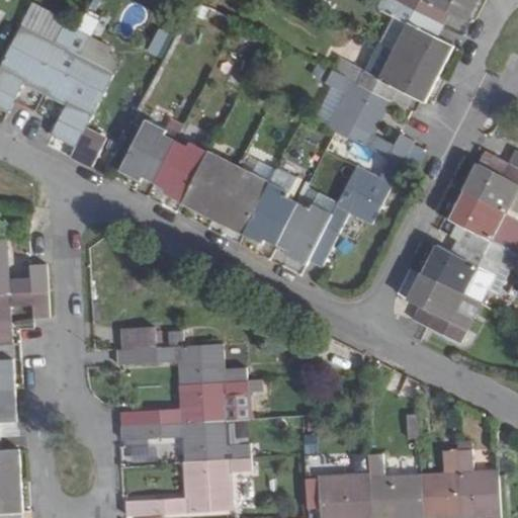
[(434,19),(440,7),(454,14),(467,19),(477,0),(401,0),(401,2),(434,19)]
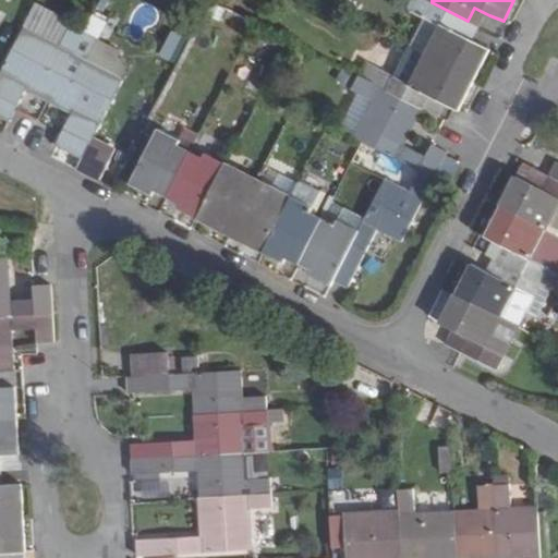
[(475,43),(460,34),(468,21),(432,2),(424,16),(439,24),(424,53),(473,77),(487,49),(475,43)]
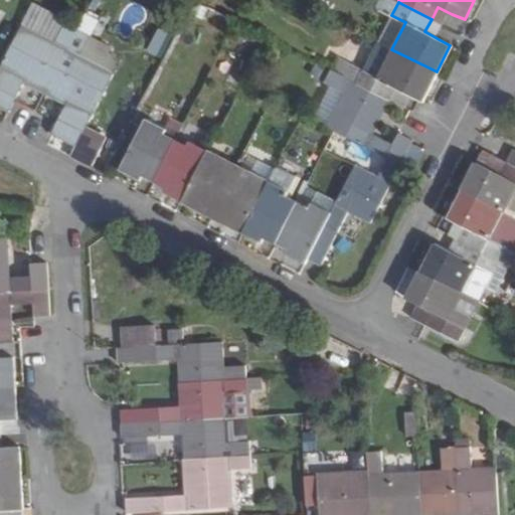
[(452,14),(438,7),(432,19),(446,27),(452,14)]
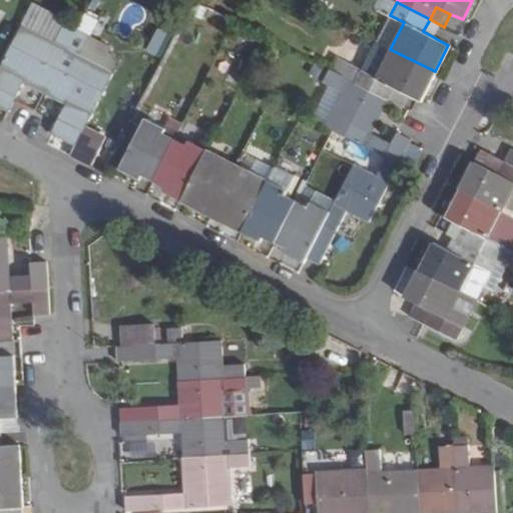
[(29,11),(20,27),(54,44),(62,28),(29,11)]
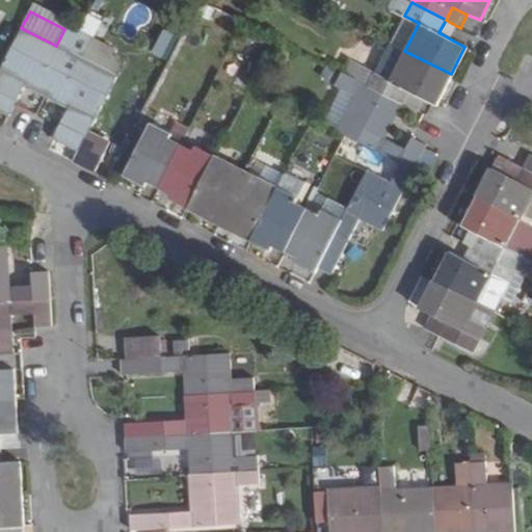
[(90,15),(80,36),(50,94),(71,104),(53,140),(78,154),(73,163),(95,174),(111,143),(89,132),(117,77),(81,59),(89,42),(101,20),(90,15)]
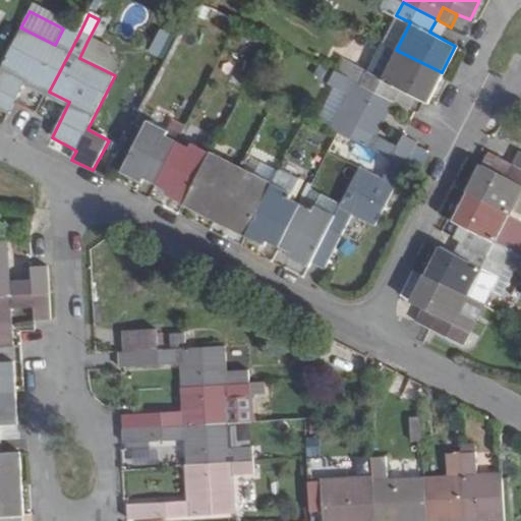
[(396,15),(383,43),(396,50),(410,22),(396,15)]
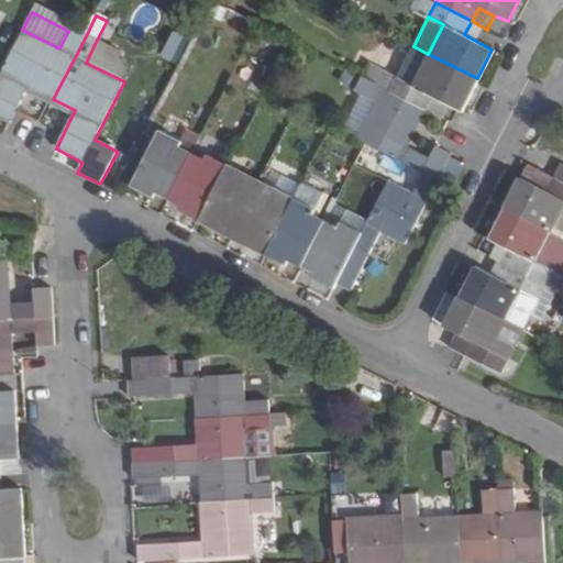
[(479,43),(487,30),(472,21),(464,34),(479,43)]
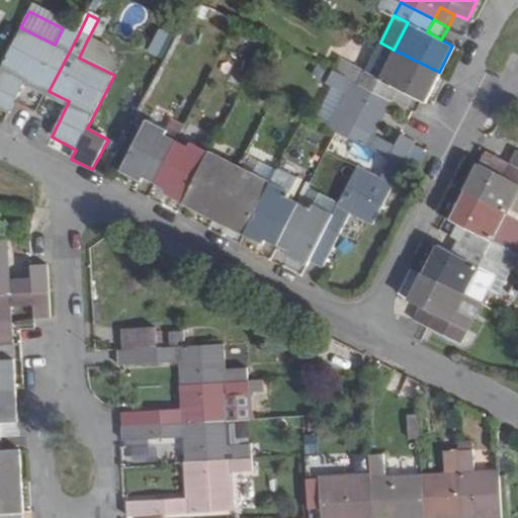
[(26,80),(49,91),(78,35),(63,28),(55,45),(20,27),(0,69),(0,109),(8,115),(26,80)]
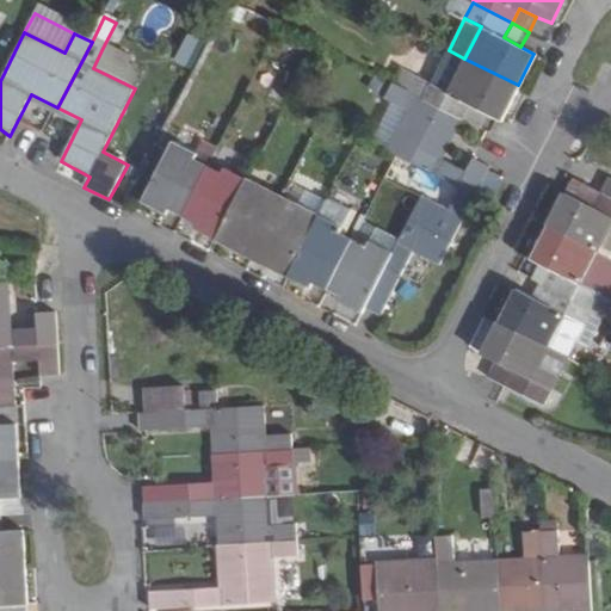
[(136,55),(106,42),(93,68),(135,88),(144,69),(131,63),(136,55)]
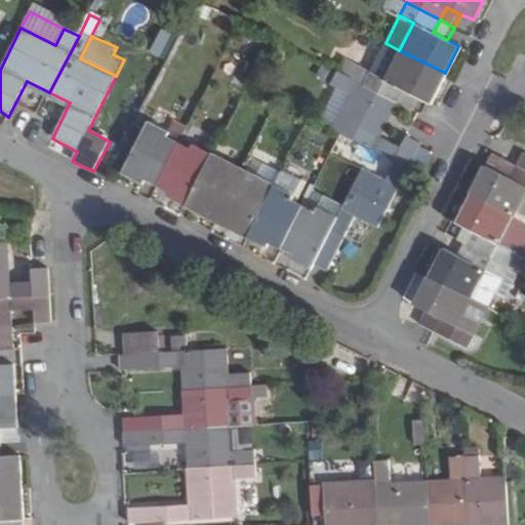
[(386,43),(370,70),(385,78),(399,50),(386,43)]
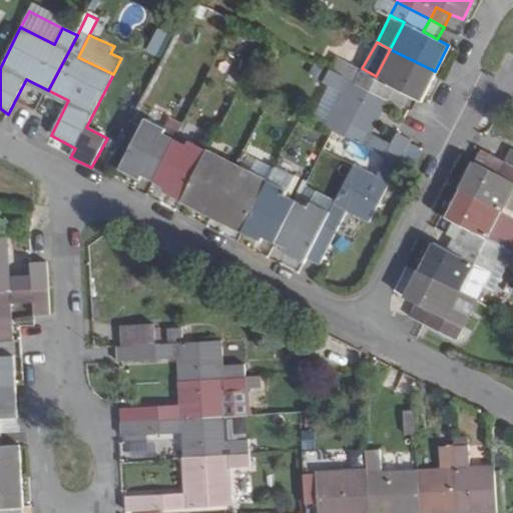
[(389,98),(395,86),(409,94),(421,99),(435,71),(390,49),(376,76),(362,68),(337,56),(331,69),(332,69),(356,82),(389,98)]
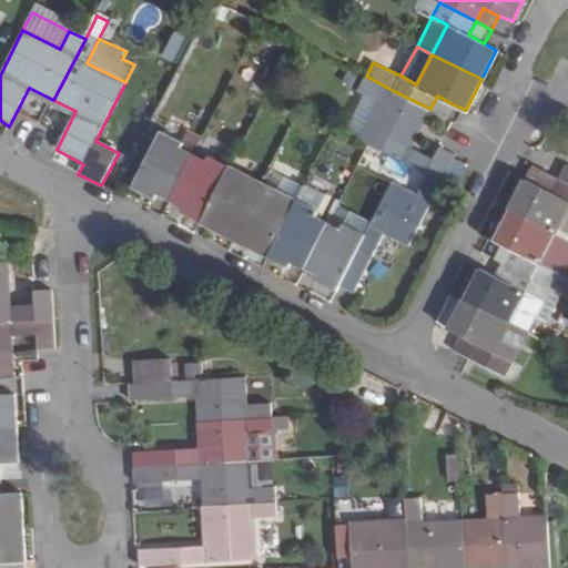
[(423,123),(430,109),(394,91),(367,77),(359,91),(366,93),(381,101),(362,139),(374,146),(425,172),(442,181),(455,154),(439,146),(433,160),(406,144),(418,121),(423,123)]
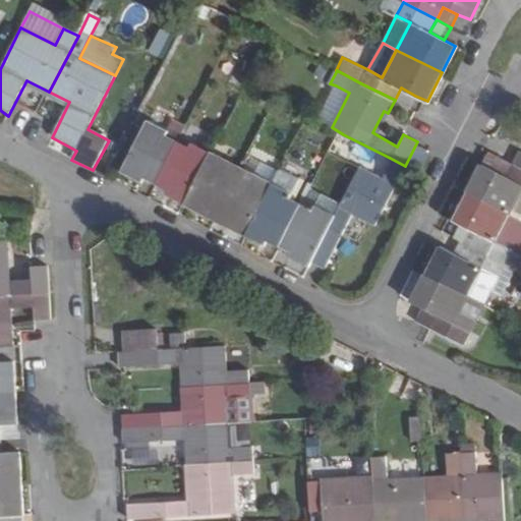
[(332,127),(349,93),(336,85),(317,120),(332,127)]
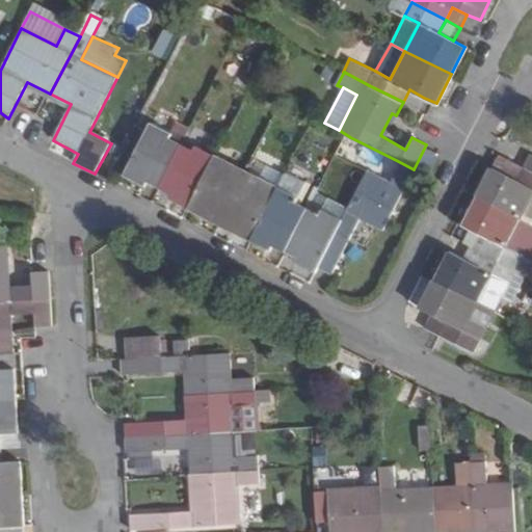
[(403,102),(418,109),(424,98),(409,89),(403,102)]
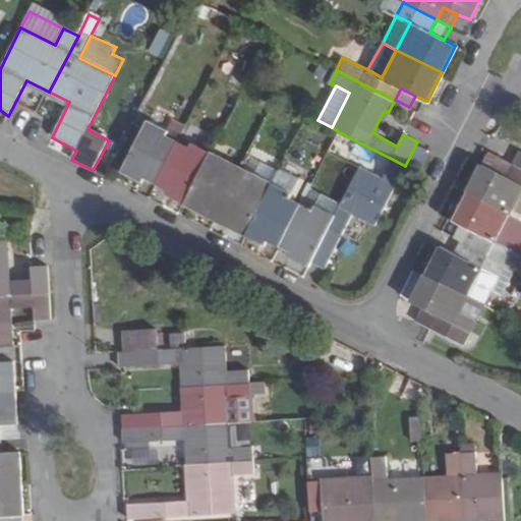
[(176,150),(187,126),(175,119),(168,133),(163,142),(176,150)]
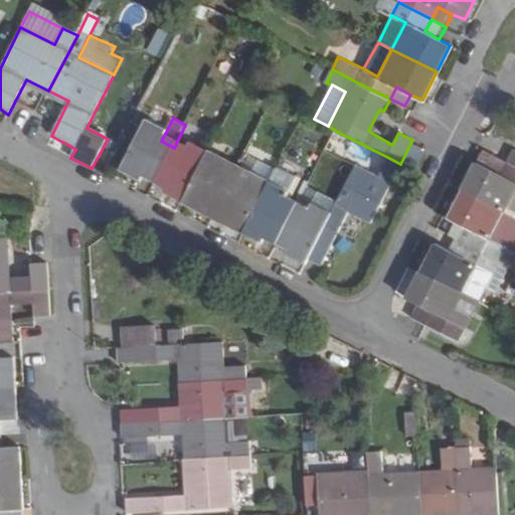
[(140,175),(156,183),(174,148),(161,141),(166,132),(147,123),(123,171),(138,179),(140,175)]
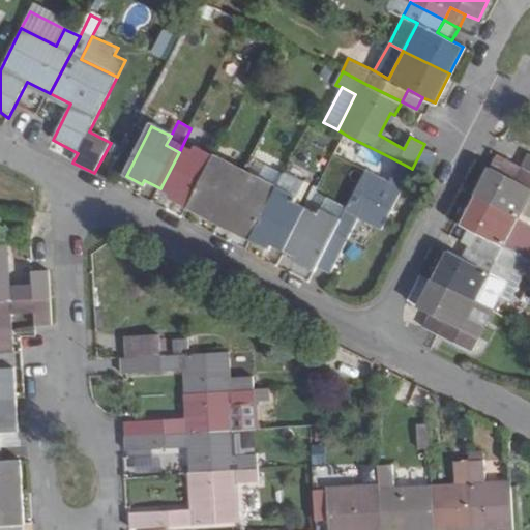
[(174,201),(189,209),(215,158),(195,148),(190,158),(179,152),(160,188),(176,197),(174,201)]
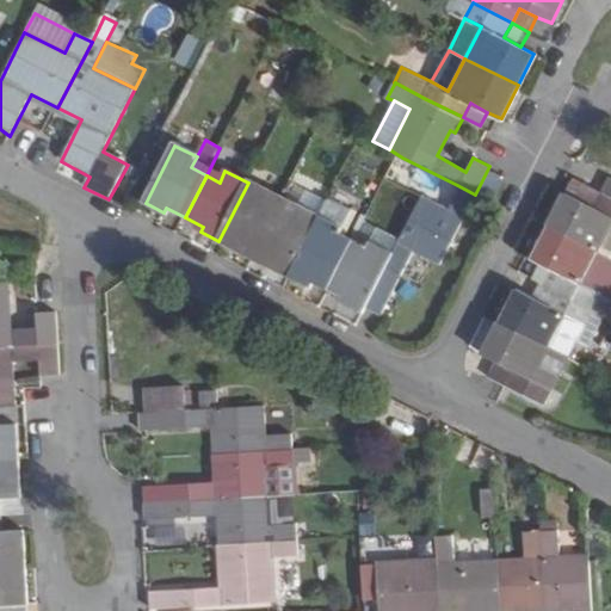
[(567,196),(596,210),(604,195),(574,179),(567,196)]
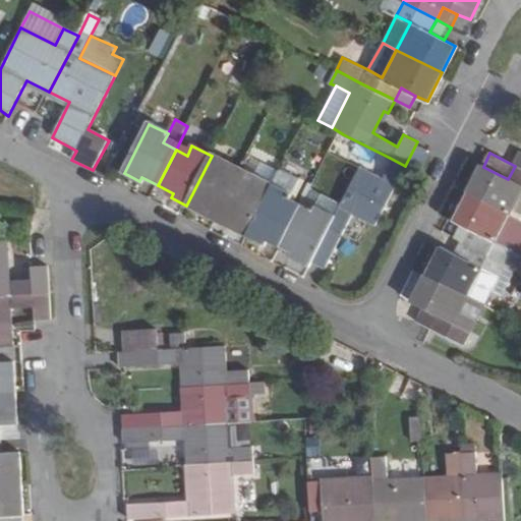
[(204,209),(220,217),(238,181),(225,174),(229,166),(212,156),(186,206),(201,213),(204,209)]
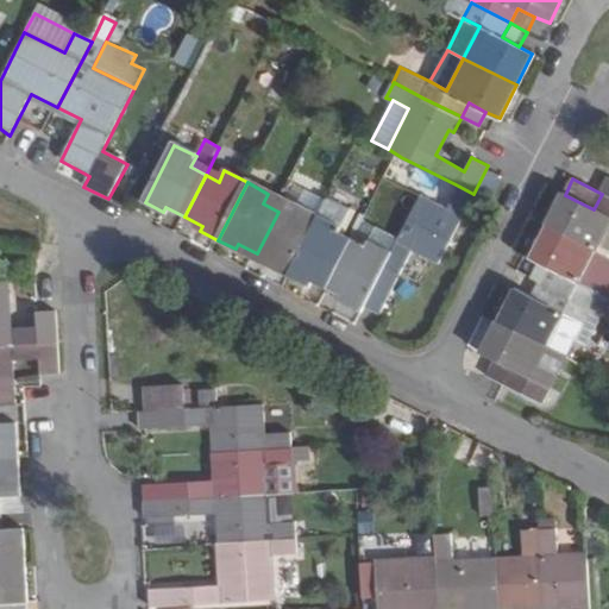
[(438,263),(473,194),(456,184),(443,209),(422,199),(399,245),(365,311),(380,318),(418,244),(427,249),(424,256),(438,263)]
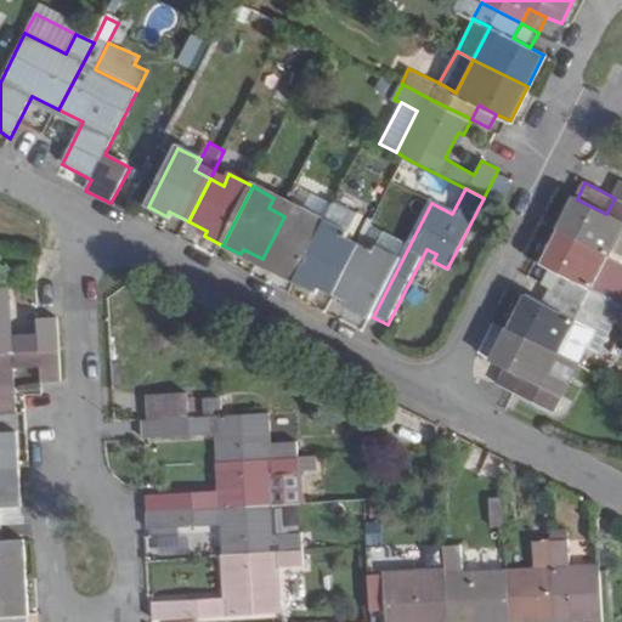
[(327,225),(337,205),(315,194),(304,213),(327,225)]
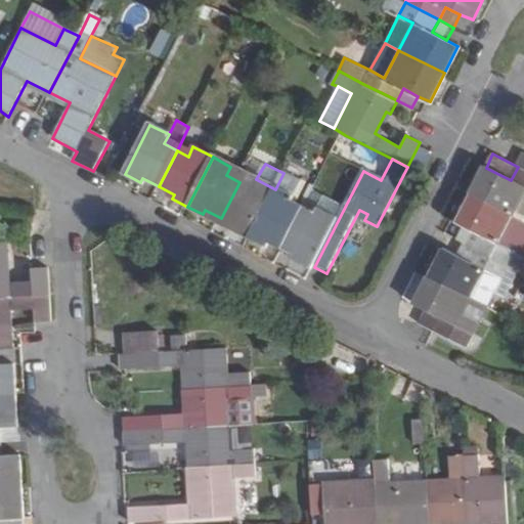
[(523,169),(518,167),(511,180),(486,168),(472,194),(514,216),(523,195),(523,169)]
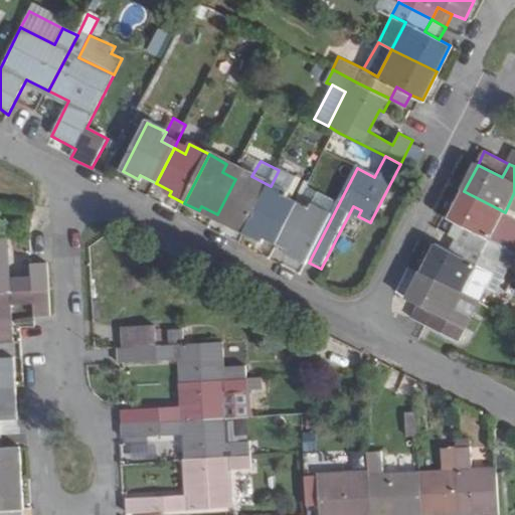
[(289,195),(298,176),(280,167),(279,170),(271,186),(289,195)]
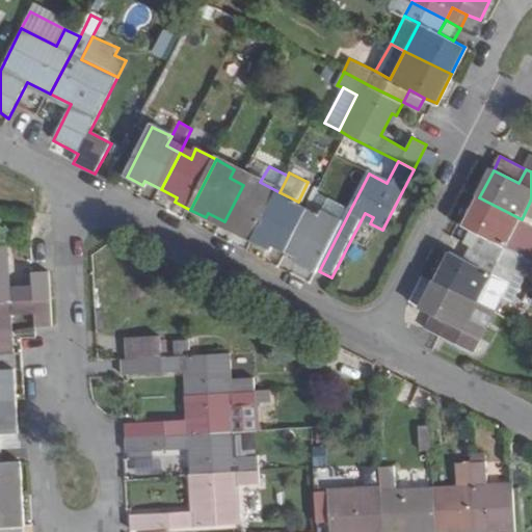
[(237,234),(254,242),(280,192),(260,182),(256,191),(243,185),(224,221),(240,230),(237,234)]
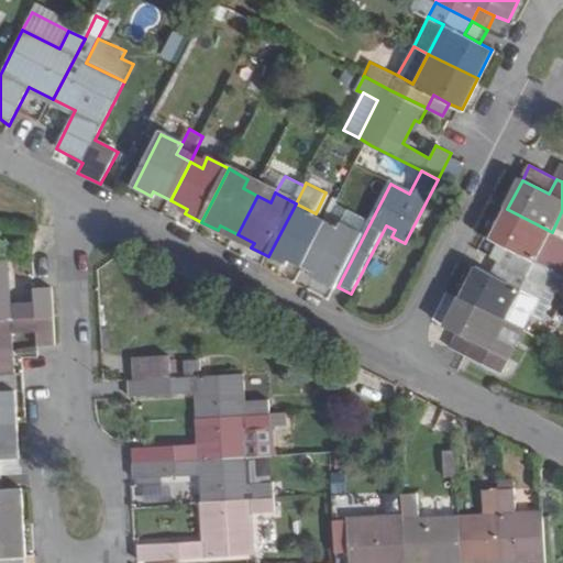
[(287,260),(306,269),(326,231),(310,223),(316,213),(296,203),(268,256),(286,264),(287,260)]
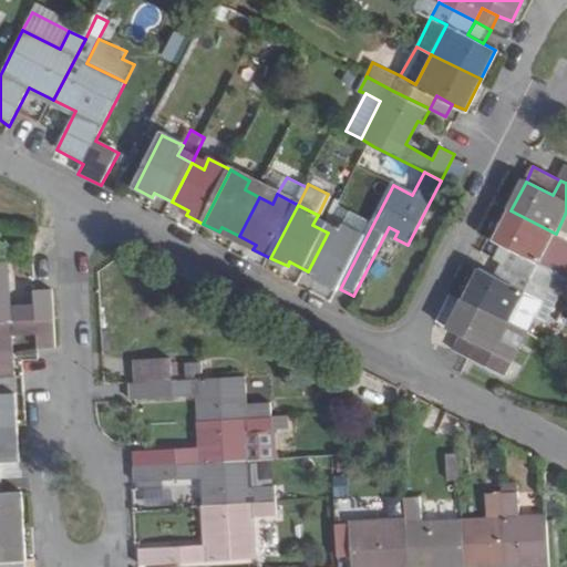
[(566,238),(556,234),(511,210),(495,240),(512,249),(523,255),(516,268),(562,292),(566,282),(566,278),(558,274),(565,261),(557,257),(566,238)]
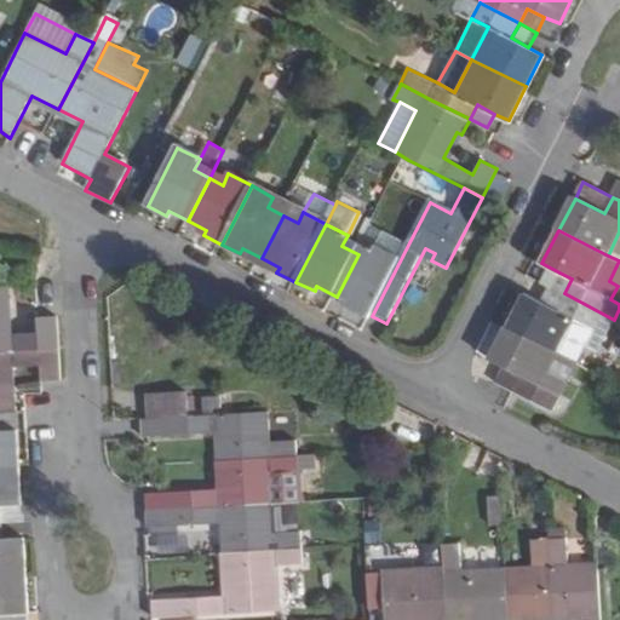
[(619,260),(619,262),(619,231),(608,256),(619,260)]
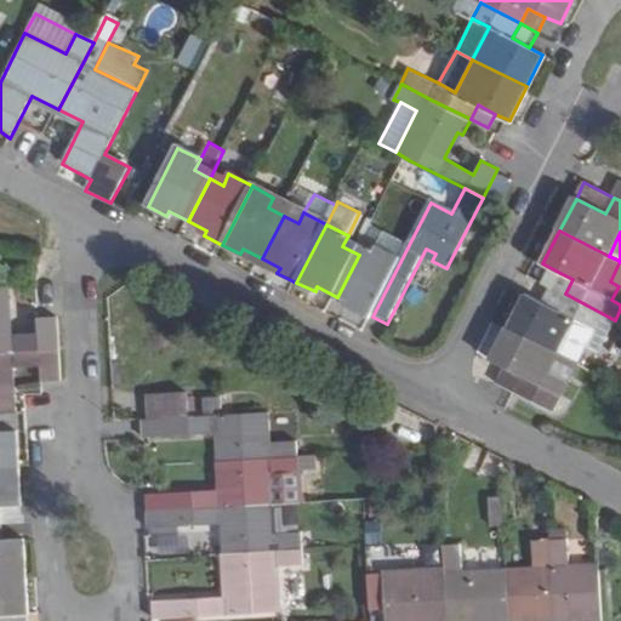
[(370,320),(372,317),(406,250),(385,238),(372,261),(359,255),(337,297),(355,307),(353,313),(370,320)]
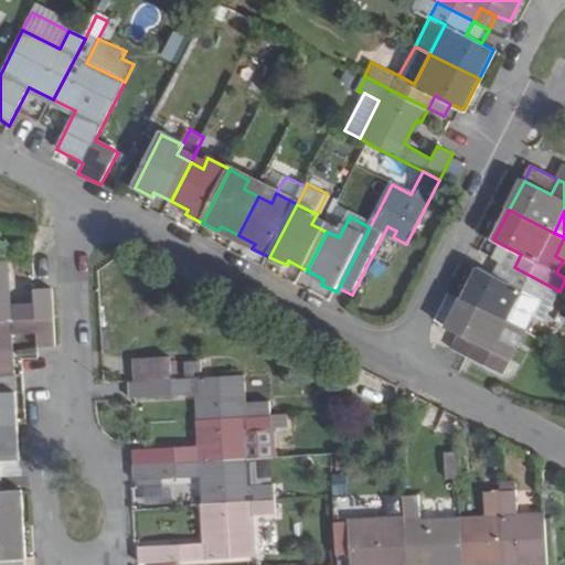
[(514,267),(521,254),(510,248),(503,262),(514,267)]
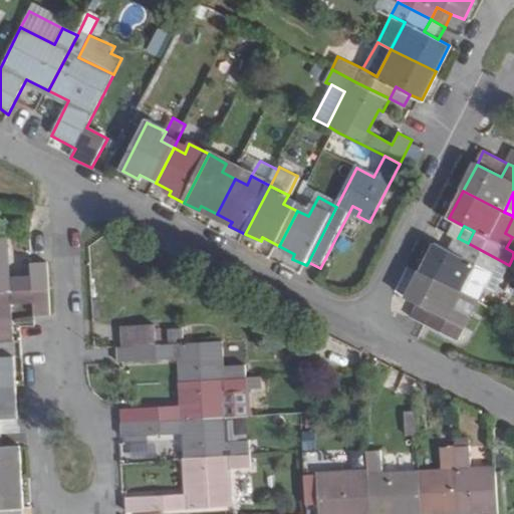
[(0,290),(48,289),(47,260),(31,261),(31,274),(4,276),(3,254),(9,253),(7,237),(0,237),(0,290)]
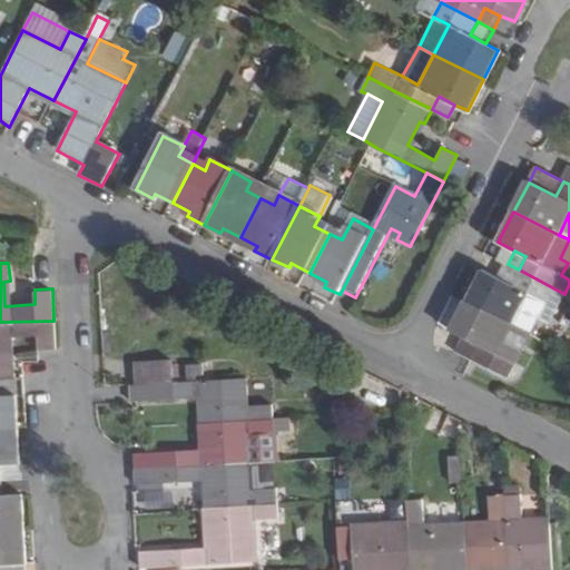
[(511,286),(519,269),(508,264),(499,281),(511,286)]
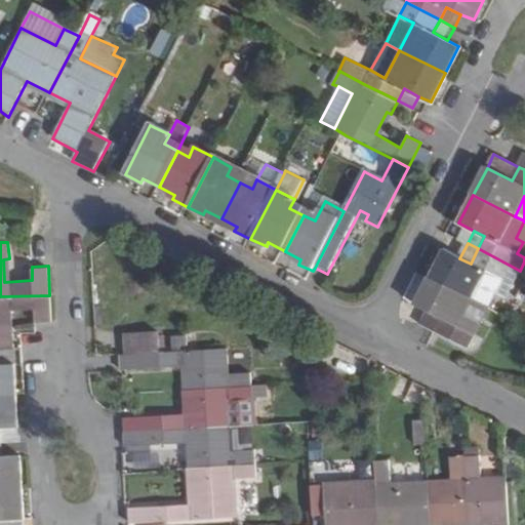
[(513,285),(520,271),(478,248),(471,264),(459,258),(444,250),(431,278),(473,299),(487,272),(502,280),(513,285)]
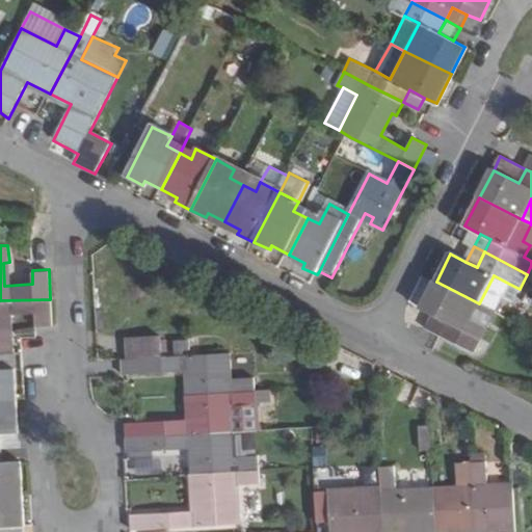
[(494,275),(479,303),(496,312),(509,284),(494,275)]
